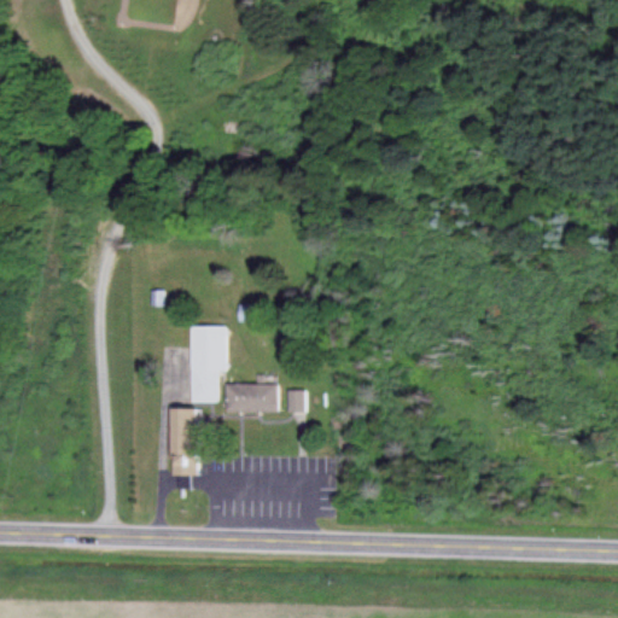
[(156,289),(167,290),(167,307),(156,307),(156,289)]
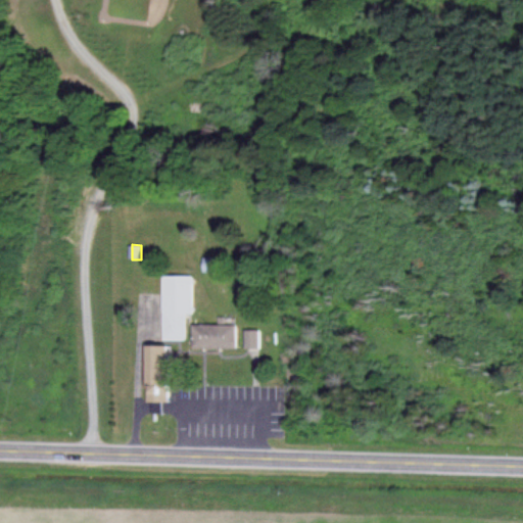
[(162,276),(193,276),(194,313),(181,313),(181,337),(162,337),(162,276)]
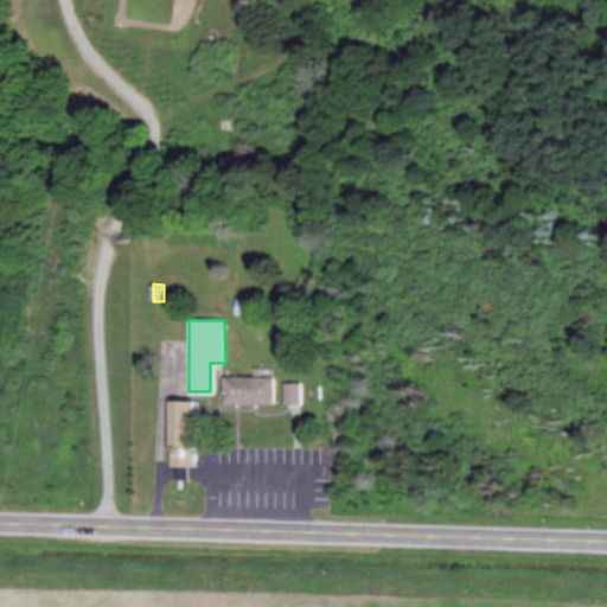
[(225,376),(278,376),(278,404),(227,404),(225,376)]
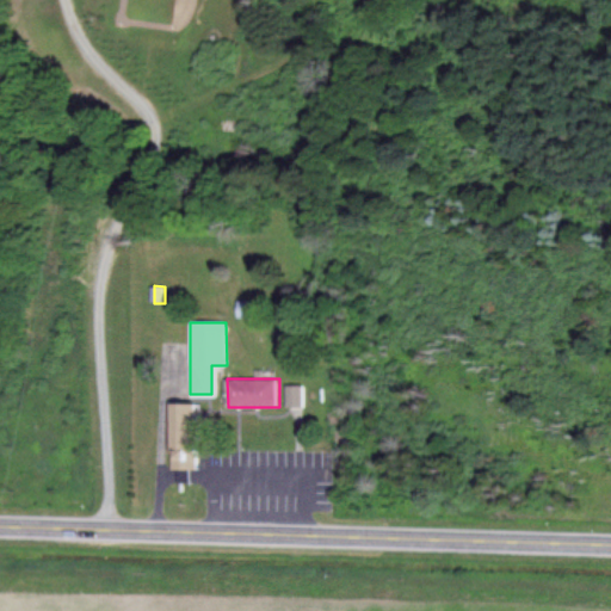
[(289,387),(304,387),(304,409),(288,409),(289,387)]
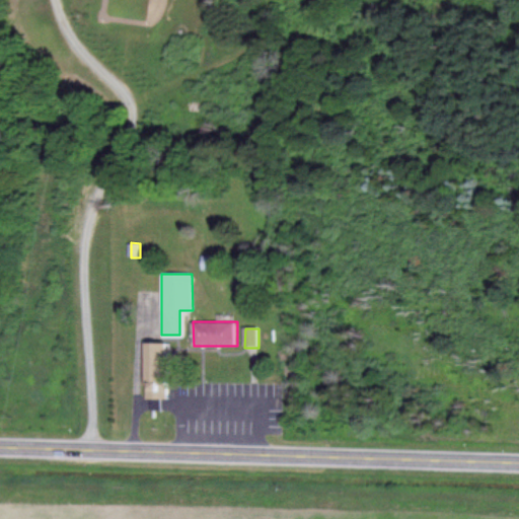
[(145,344),(164,344),(164,395),(145,396),(145,344)]
